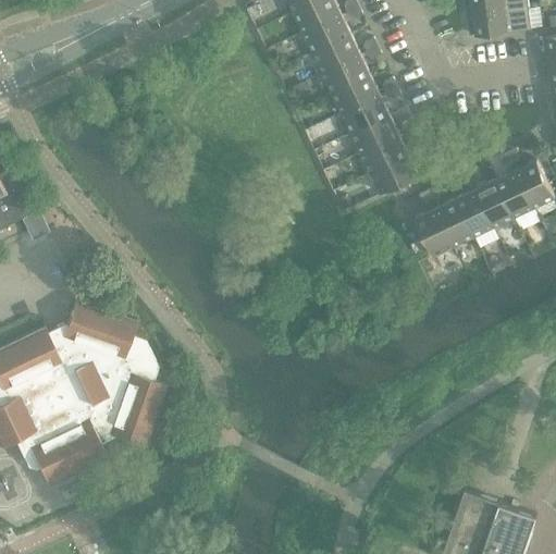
[(286,0),(294,14),(323,0),(286,0)]
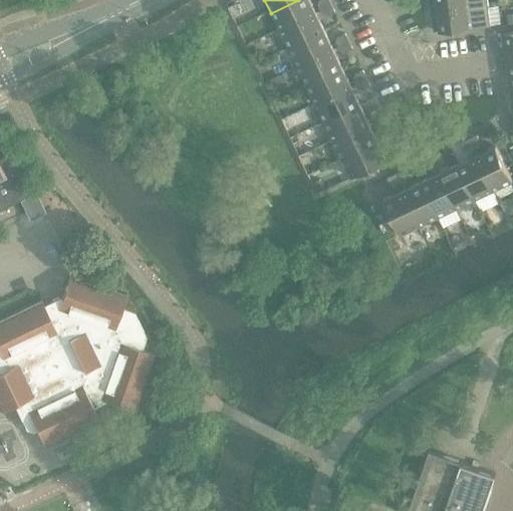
[(307,0),(298,0),(271,13),(280,32),(315,15),(307,0)]
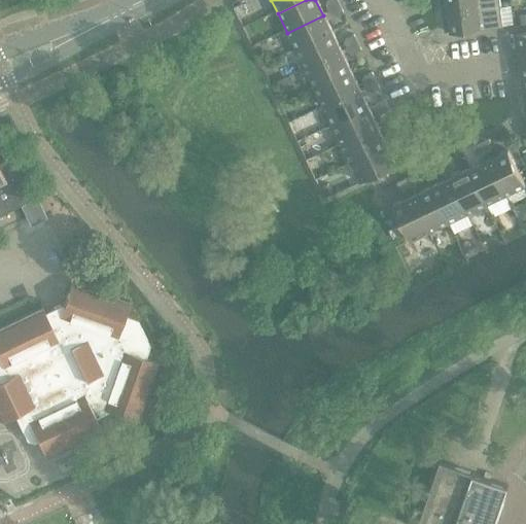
[(326,7),(328,13),(339,8),(335,0),(327,3),(326,7)]
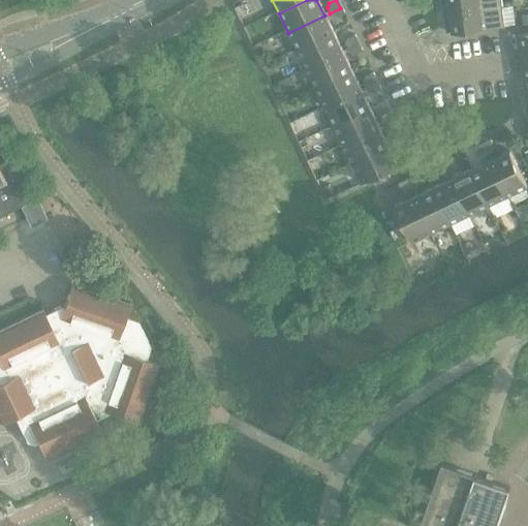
[(500,0),(446,0),(448,16),(502,8),(500,0)]
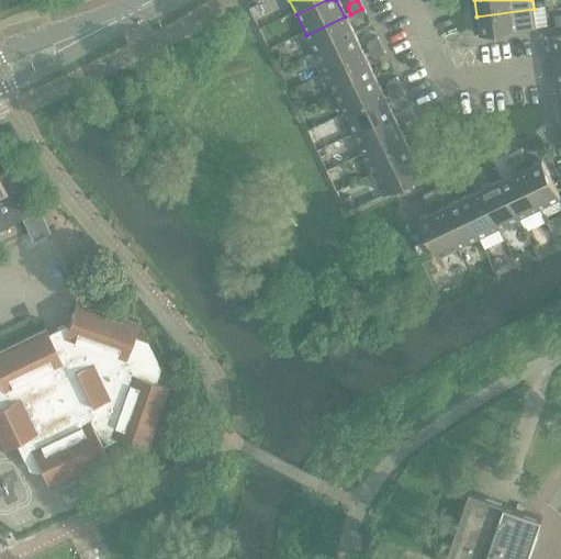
[(264,19),(258,8),(249,11),(255,23),(264,19)]
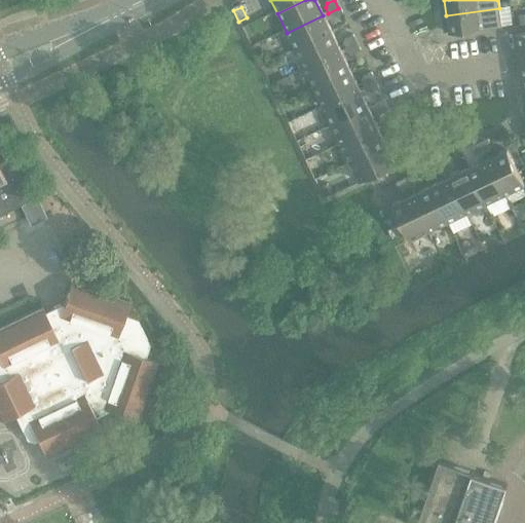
[(338,8),(328,13),(330,19),(334,20),(342,15),(338,8)]
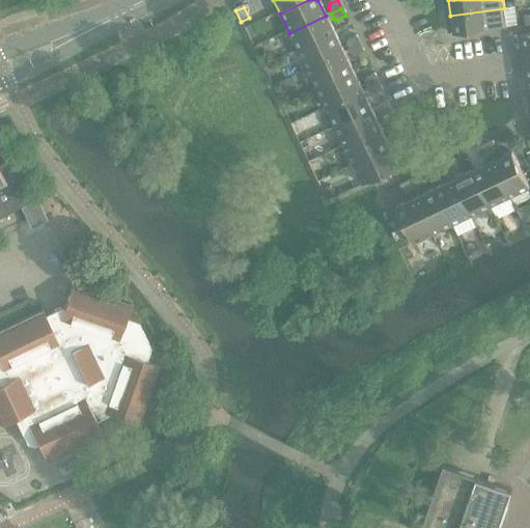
[(504,8),(450,16),(454,37),(506,30),(504,8)]
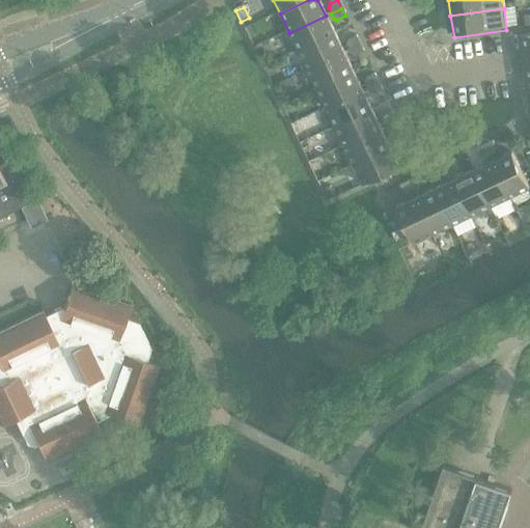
[(326,16),(289,33),(299,52),(334,34),(326,16)]
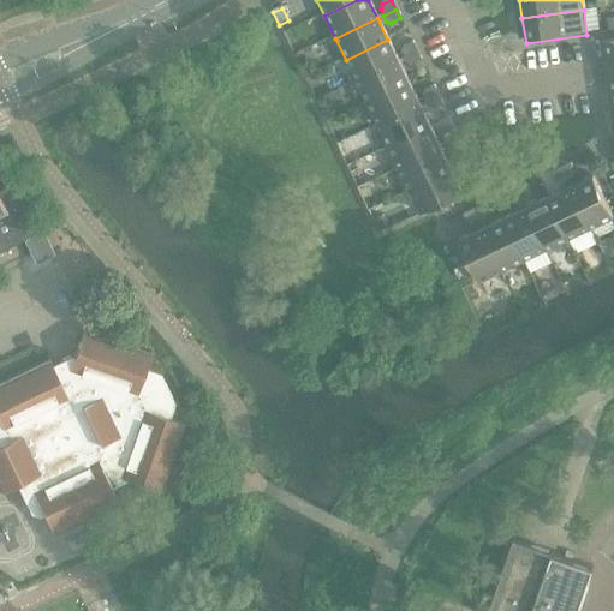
[(387,40),(346,60),(356,83),(398,63),(387,40)]
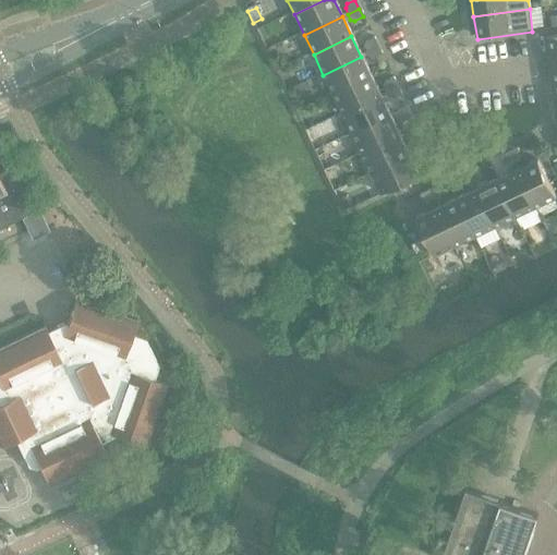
[(556,38),(545,40),(548,63),(556,61),(556,38)]
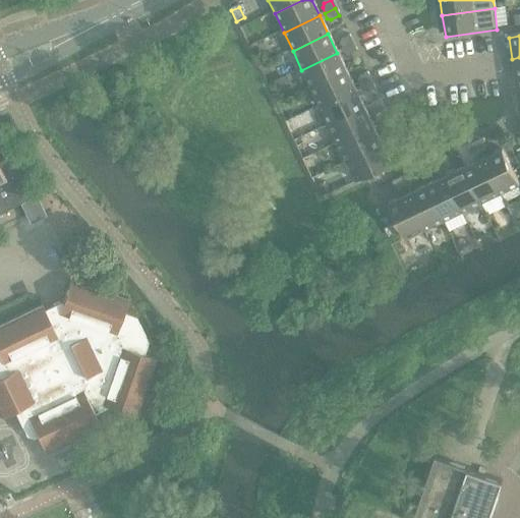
[(340,45),(343,50),(353,45),(349,38),(342,41),(340,45)]
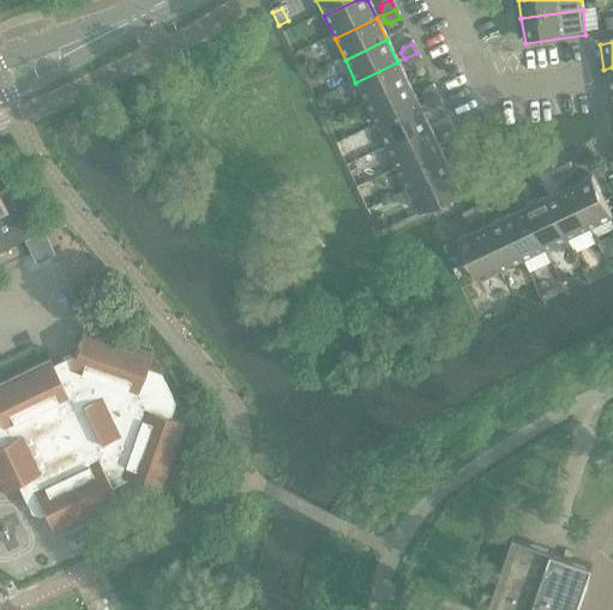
[(416,53),(404,59),(407,65),(412,67),(421,62),(416,53)]
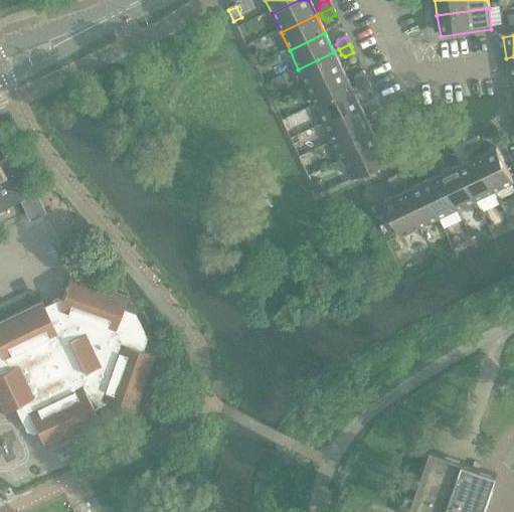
[(333,52),(298,69),(307,88),(342,70),(333,52)]
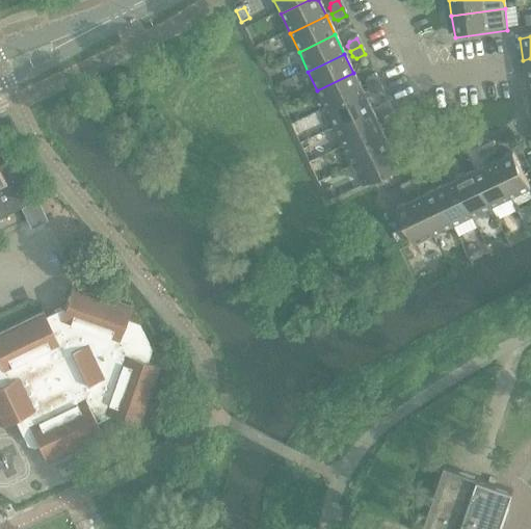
[(353,73),(317,90),(326,109),(363,93),(353,73)]
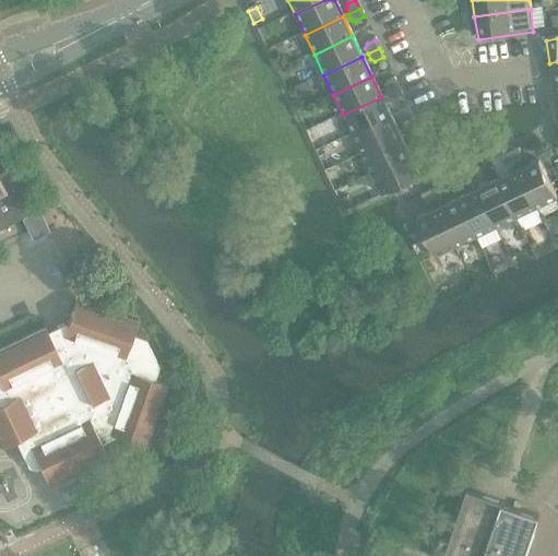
[(384,89),(387,94),(399,89),(394,80),(386,84),(384,89)]
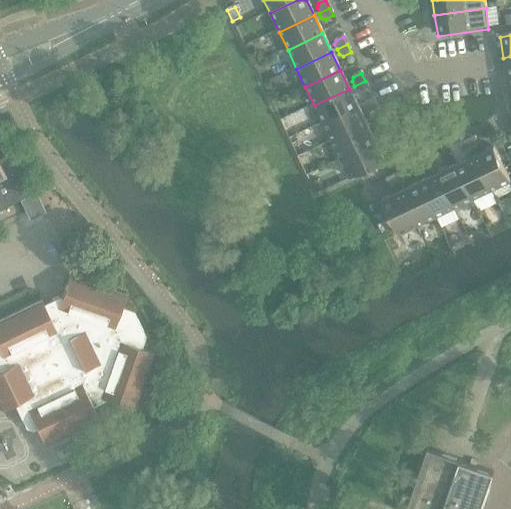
[(365,81),(354,86),(357,91),(361,93),(368,89),(365,81)]
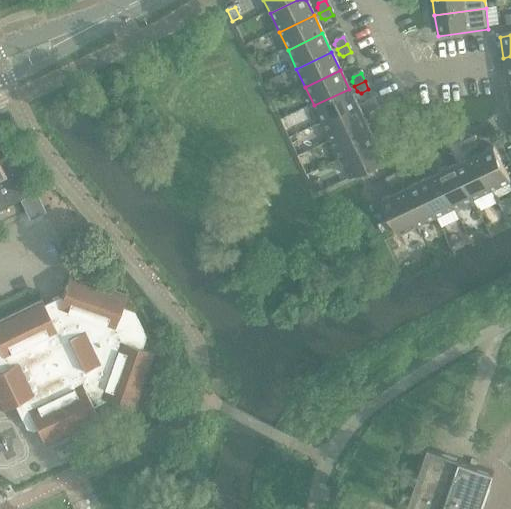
[(349,89),(314,105),(323,124),(358,107),(349,89)]
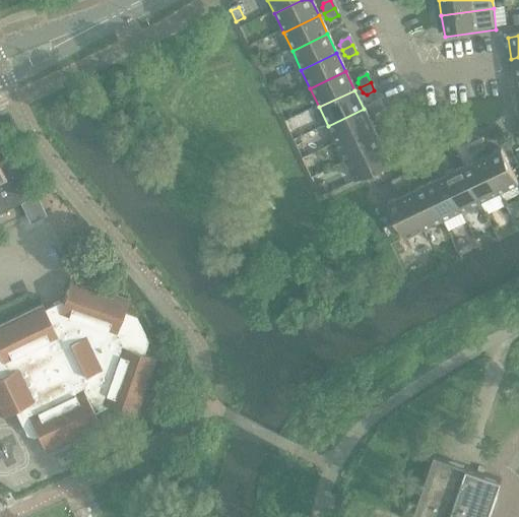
[(364,109),(328,126),(337,144),(372,127),(364,109)]
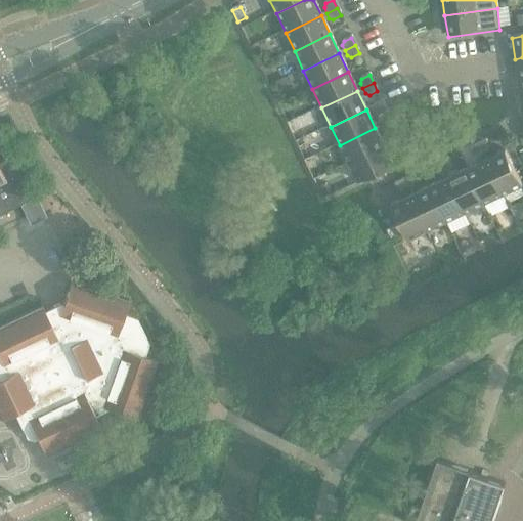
[(378,121),(381,126),(391,121),(388,113),(380,117),(378,121)]
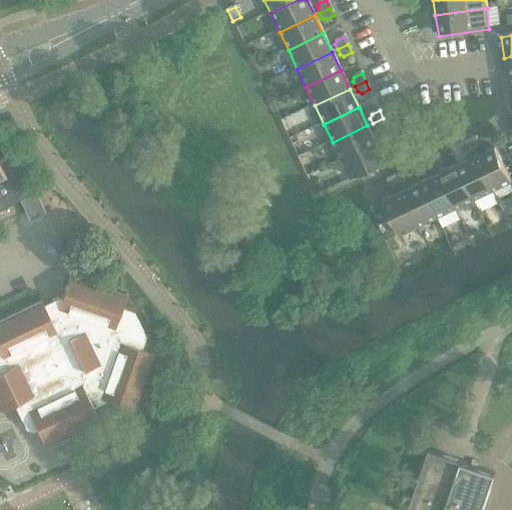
[(383,118),(373,123),(375,128),(379,129),(387,126),(383,118)]
